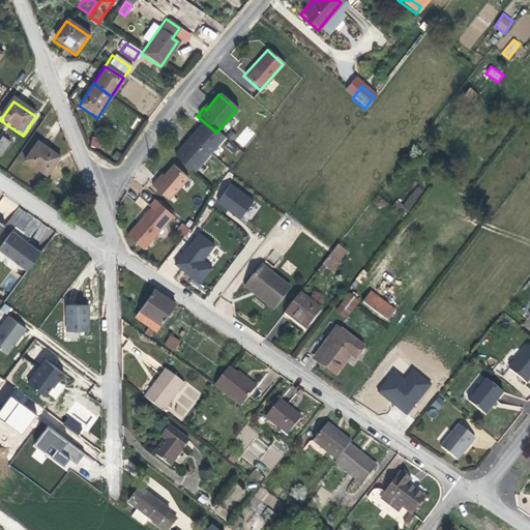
[(203,121),(173,156),(193,174),(223,138),(216,133),(203,121)]
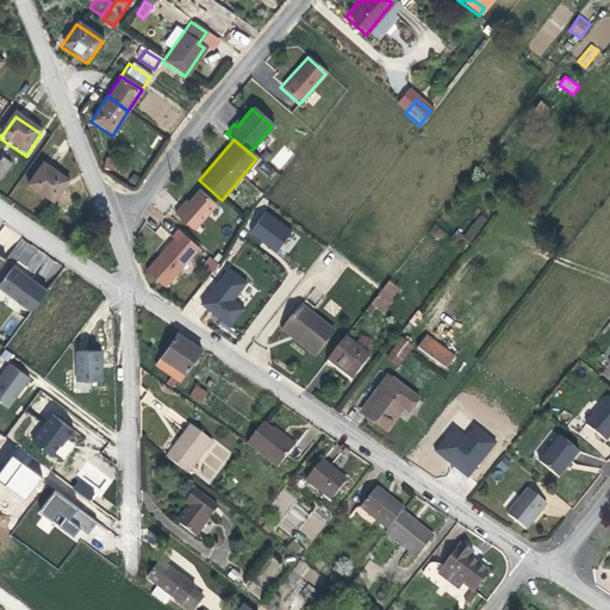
[(285,145),(271,162),(280,170),(294,154),(285,145)]
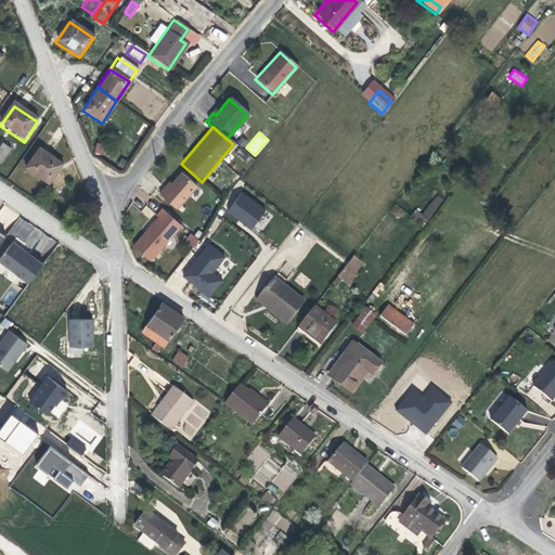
[(3,145),(0,149),(0,164),(0,165),(11,150),(3,145)]
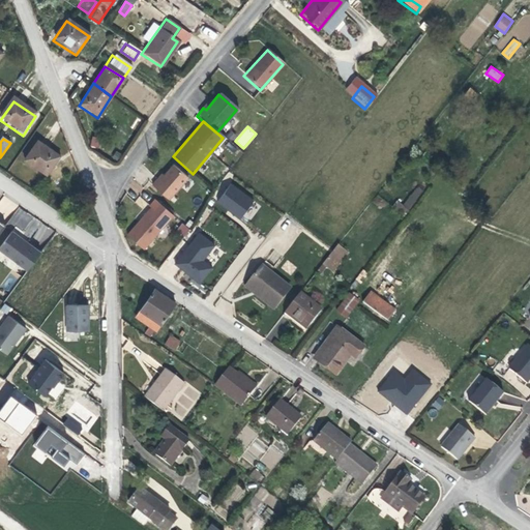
[(37,144),(25,163),(48,178),(60,158),(37,144)]
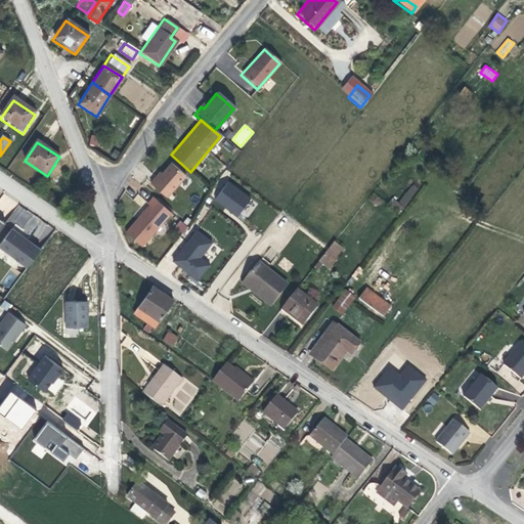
[(154,177),(148,184),(165,199),(184,176),(169,164),(160,175),(156,179),(154,177)]
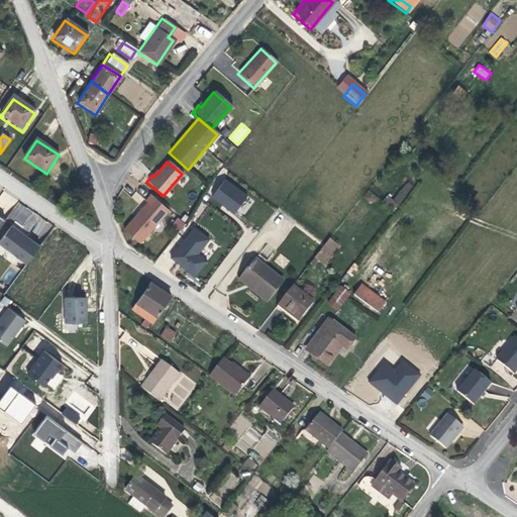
[(211,197),(234,215),(248,196),(225,179),(211,197)]
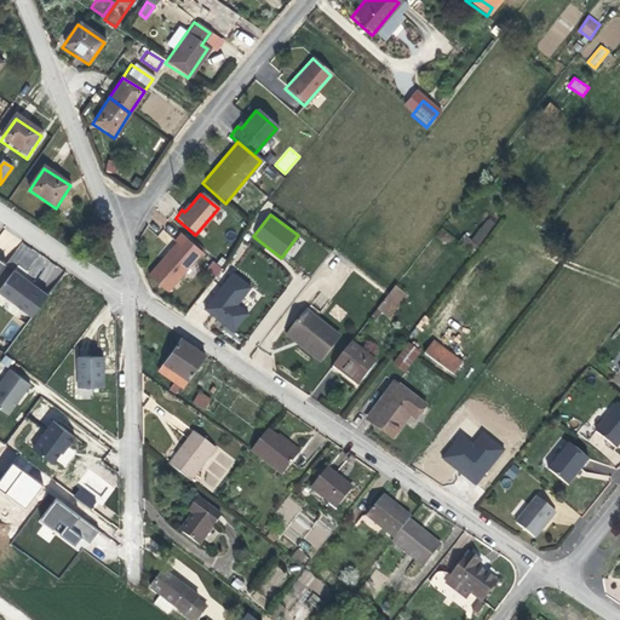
[(487,217),(472,240),(481,245),(494,223),(487,217)]
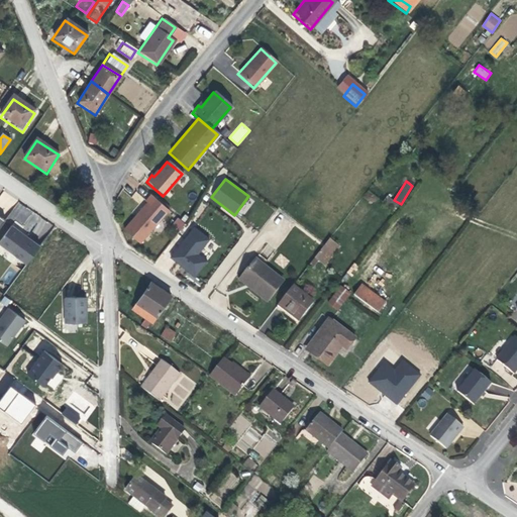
[(133,216),(121,230),(137,244),(167,211),(148,195),(143,202),(144,203),(136,213),(138,214),(134,217),(133,216)]
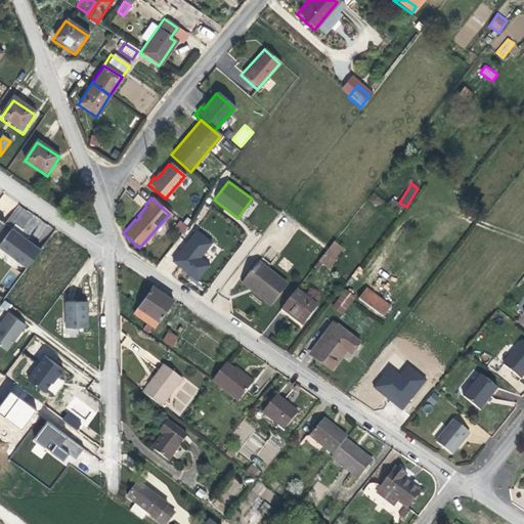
[(183,234),(187,225),(179,221),(174,229),(183,234)]
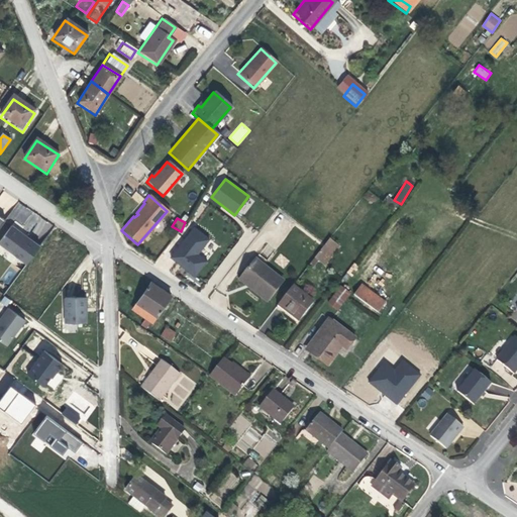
[(41,242),(12,222),(0,237),(0,242),(26,262),(41,242)]
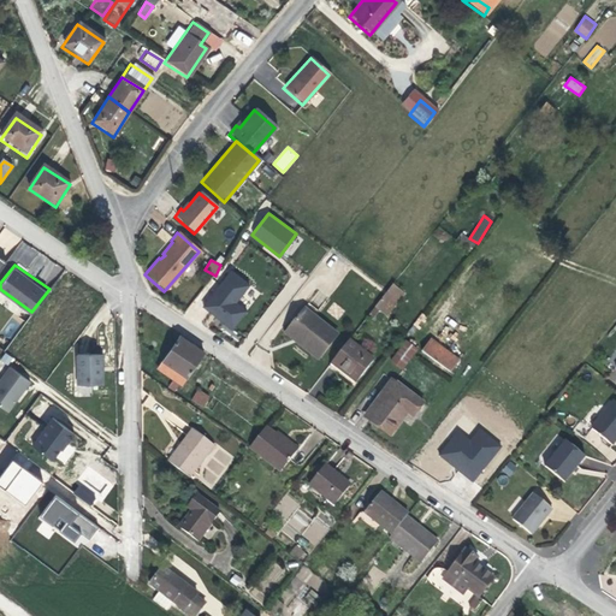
[(202,308),(234,330),(248,311),(238,303),(252,285),(230,270),(202,308)]
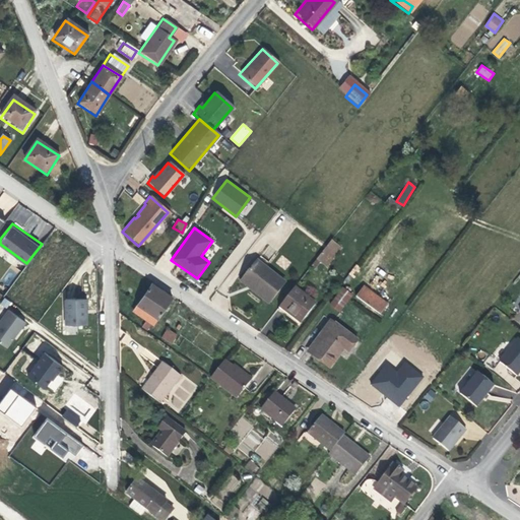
[(323,248),(313,260),(322,267),(335,249),(327,243),(323,248)]
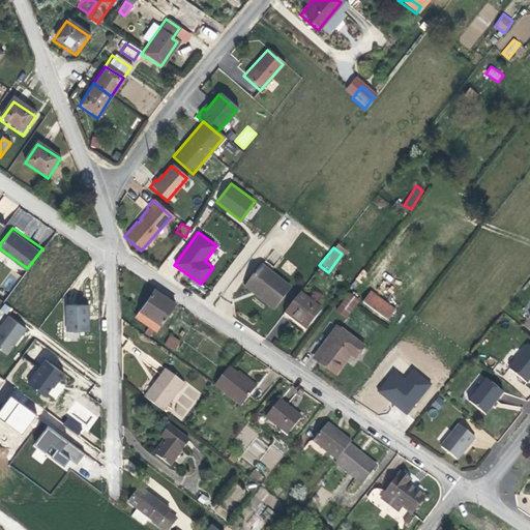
[(258,267),(244,284),(265,300),(263,303),(270,310),(287,290),(258,267)]
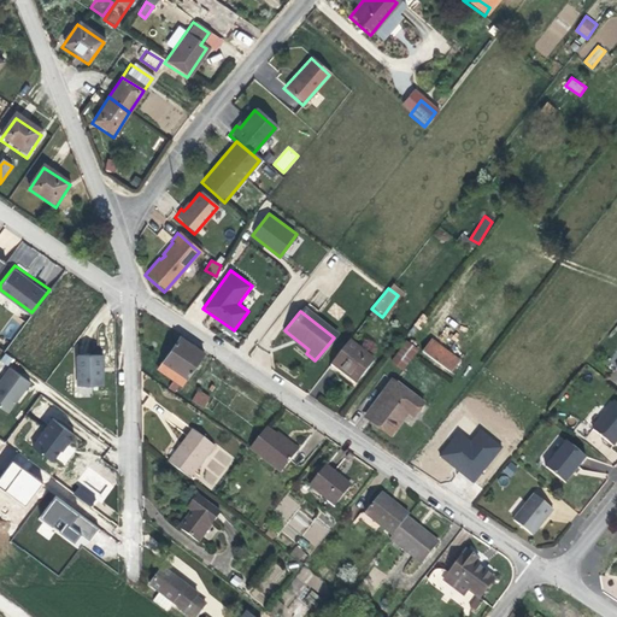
[(285,330),(281,334),(306,353),(309,350),(285,330)]
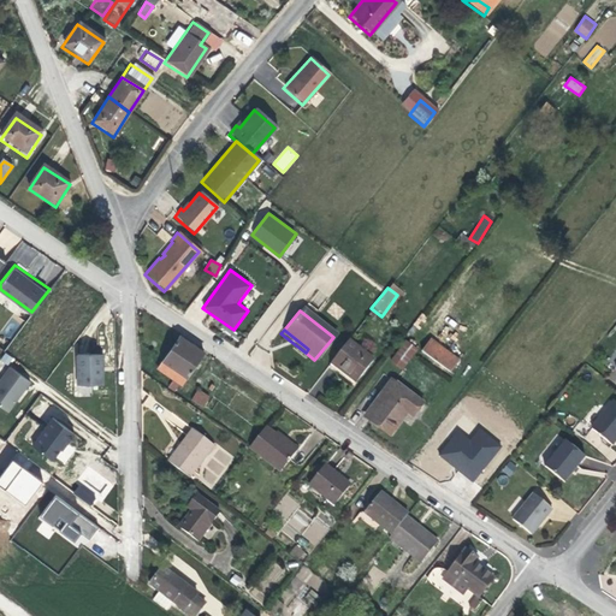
[(433,335),(420,350),(449,373),(461,356),(433,335)]
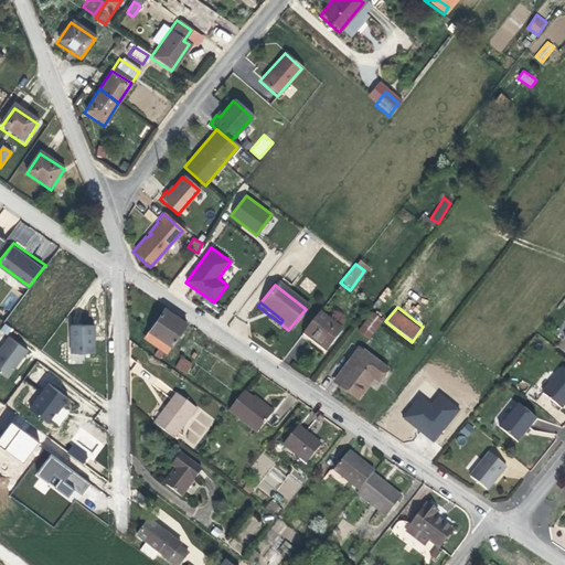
[(166,309),(145,338),(167,353),(187,323),(166,309)]
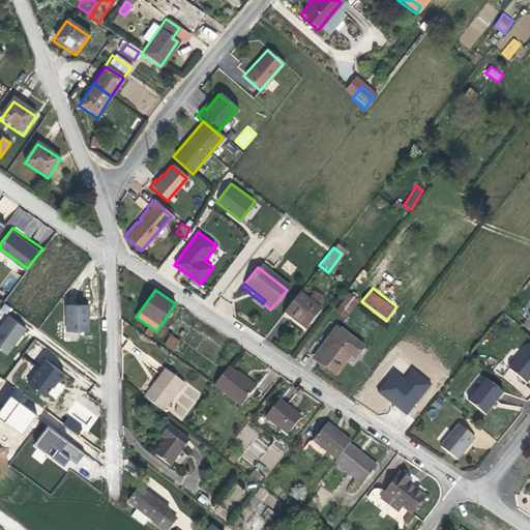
[(346,318),(360,300),(350,292),(335,310),(346,318)]
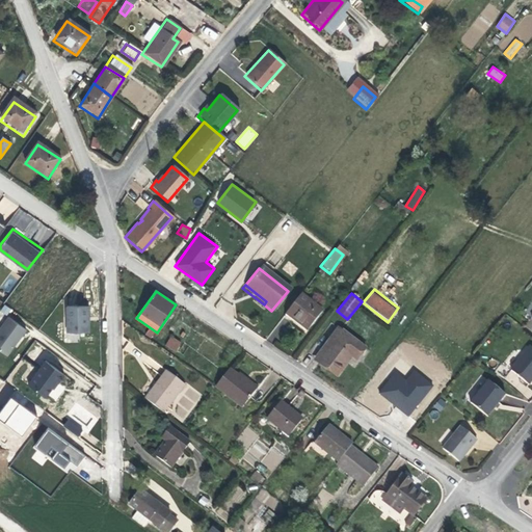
[(297,296),(284,314),(304,331),(319,313),(297,296)]
